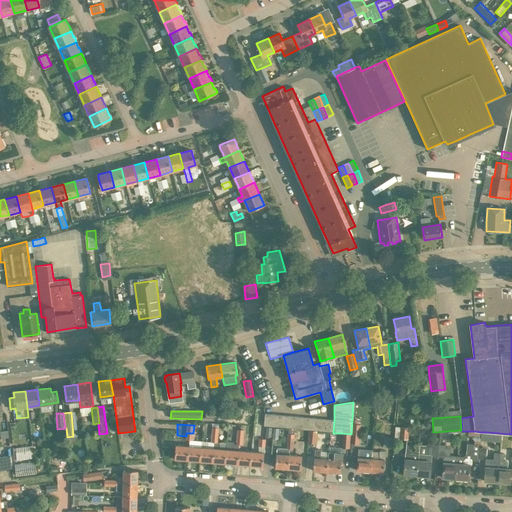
[(360,425),(352,424),(351,443),(358,443),(360,425)]
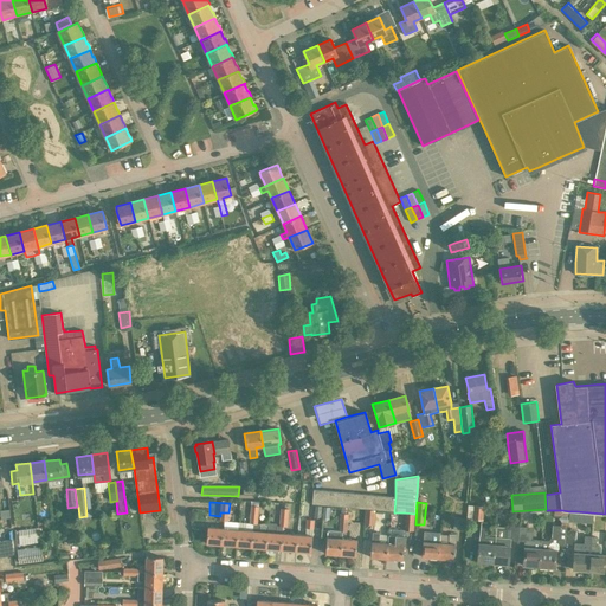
[(474,520),(483,520),(484,505),(475,505),(474,520)]
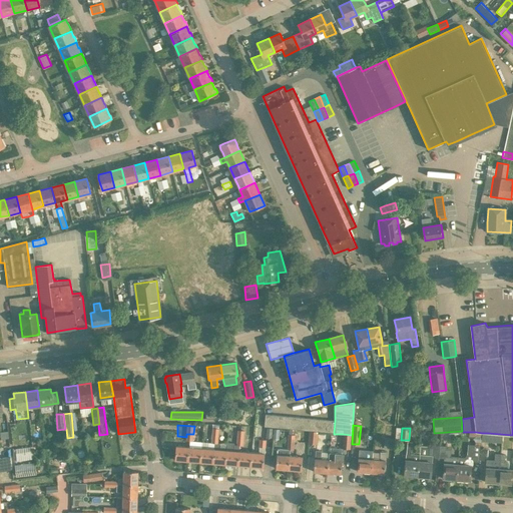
[(309,431),(308,444),(317,445),(318,432),(316,432),(311,431),(309,431)]
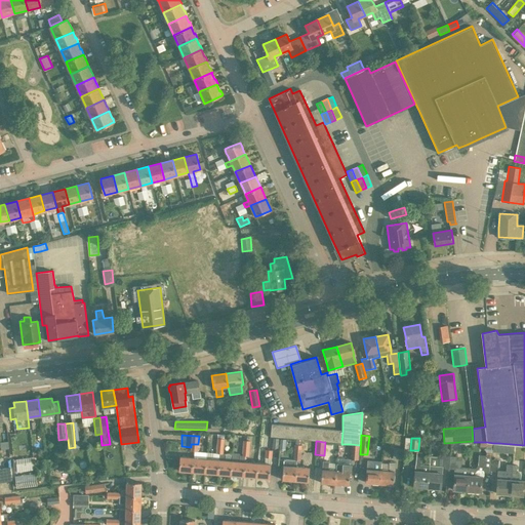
[(360,445),(351,444),(350,458),(359,459),(360,445)]
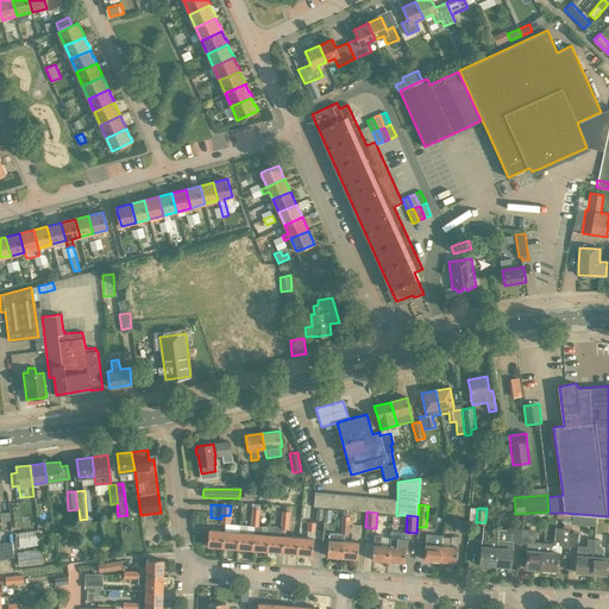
[(269,534),(268,551),(282,552),(283,535),(284,529),(289,529),(289,521),(281,520),(281,528),(277,528),(277,535),(269,534)]
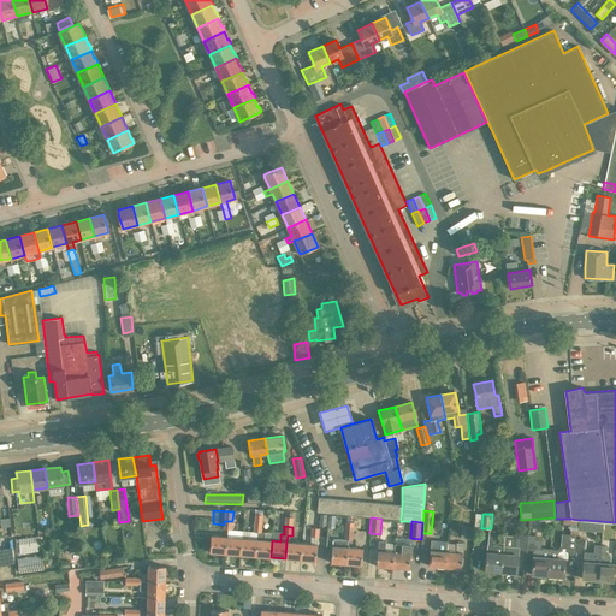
[(489,529),(485,570),(501,572),(503,554),(503,546),(493,545),(495,531),(489,529)]
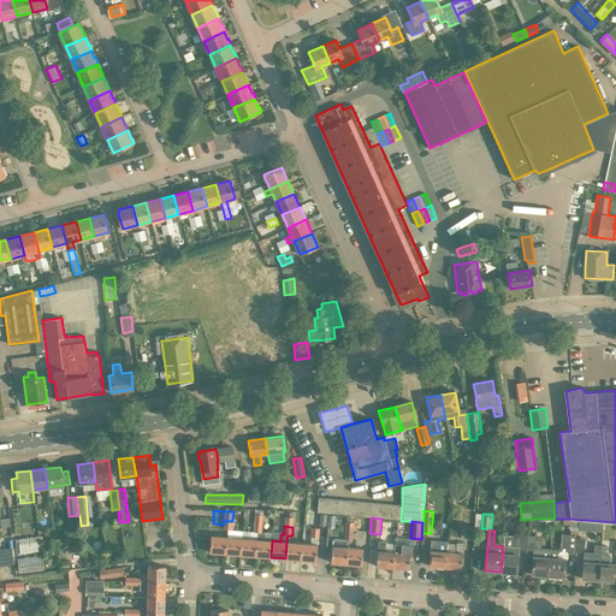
[(548,576),(564,578),(566,561),(568,561),(568,555),(575,556),(575,554),(576,539),(576,534),(561,533),(561,546),(557,550),(550,549),(548,576)]
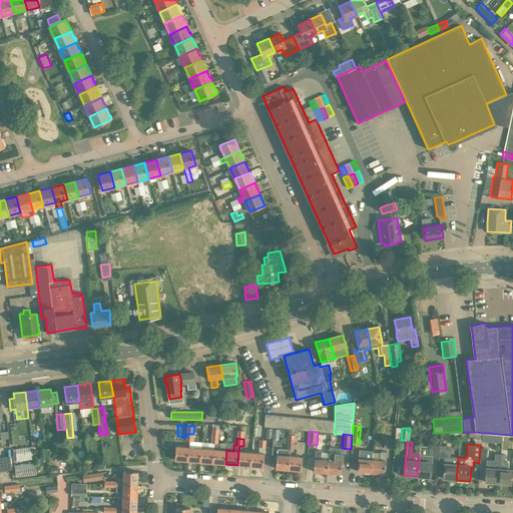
[(419,461),(417,476),(430,477),(432,458),(438,458),(439,446),(433,445),(428,446),(420,446),(419,455),(419,461)]
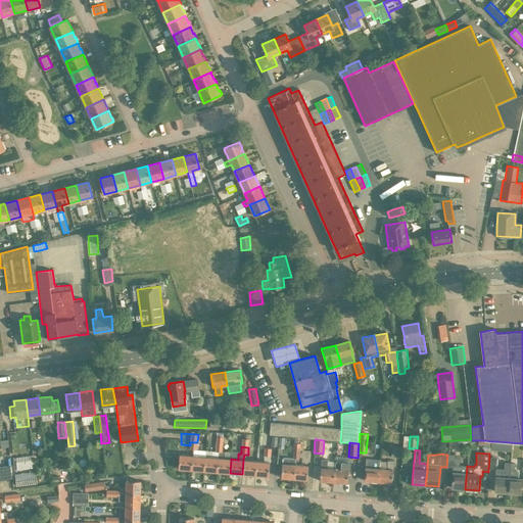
[(178,469),(191,470),(192,456),(180,455),(178,469)]
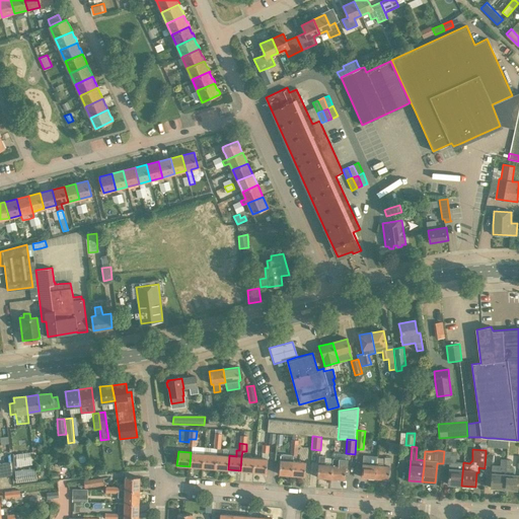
[(449,464),(448,485),(461,486),(463,462),(455,461),(456,455),(450,455),(451,451),(444,451),(444,463),(449,464)]
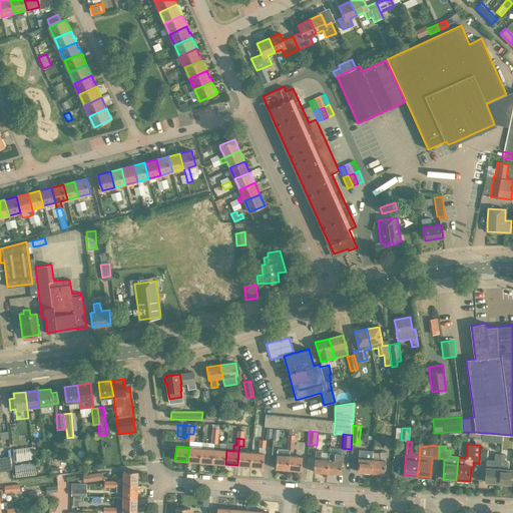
[(200,462),(201,448),(188,447),(187,461),(200,462)]
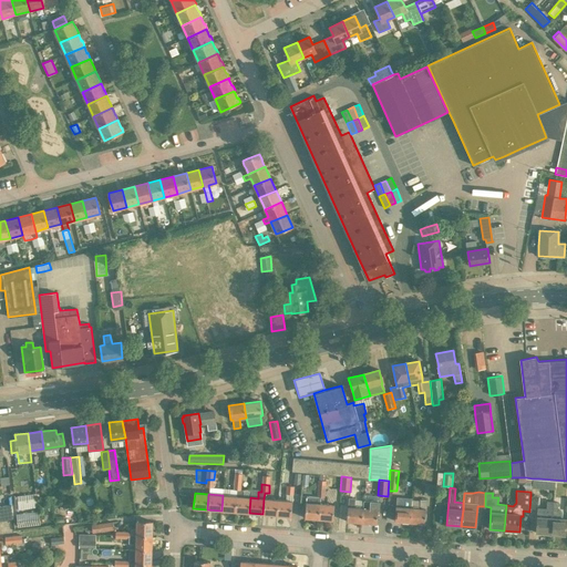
[(33,495),(18,496),(19,509),(34,507),(33,495)]
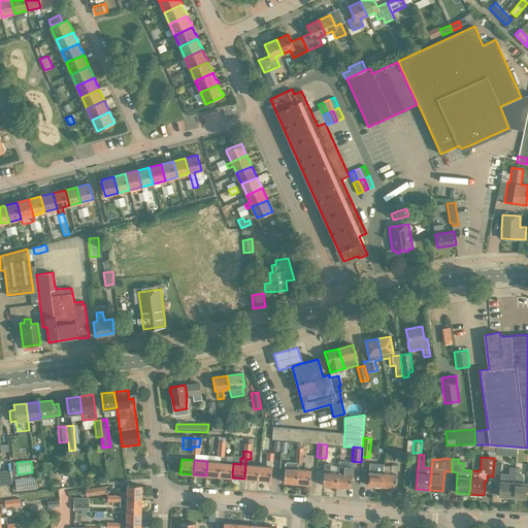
[(207,461),(206,475),(219,476),(220,462),(207,461)]
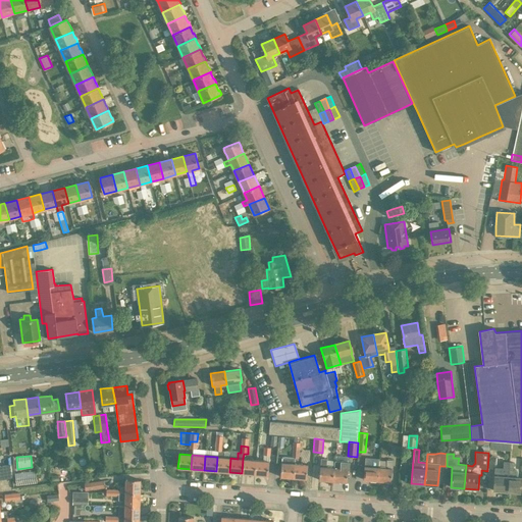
[(229,472),(230,458),(217,457),(216,471),(229,472)]
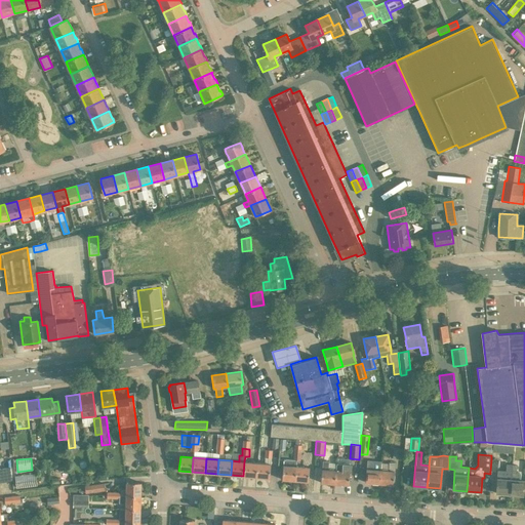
[(256,477),(257,462),(244,461),(243,476),(256,477)]
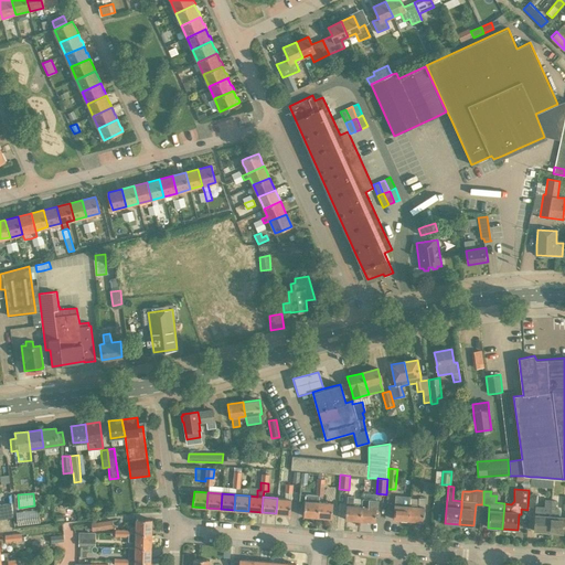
[(348,497),(345,520),(360,521),(361,507),(353,505),(353,497),(348,497)]
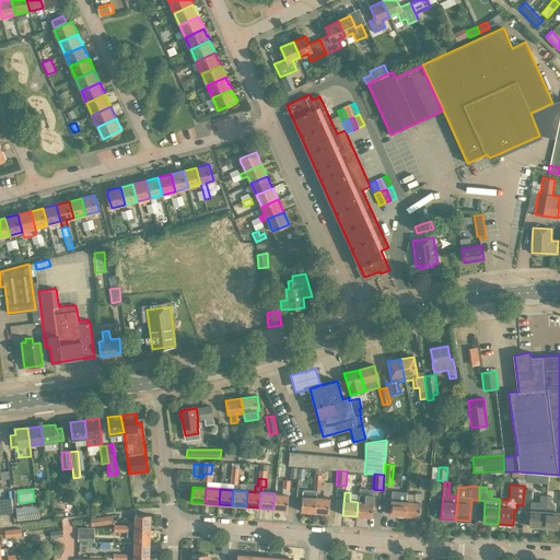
[(389,512),(389,514),(405,516),(406,502),(397,501),(398,492),(392,492),(392,501),(389,512)]
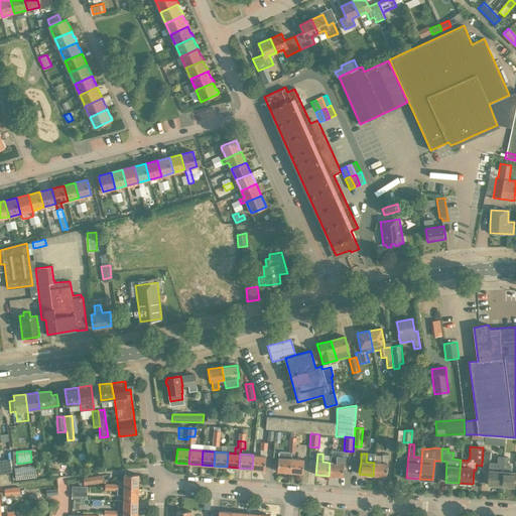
[(266,457),(253,455),(252,469),(265,470),(266,457)]
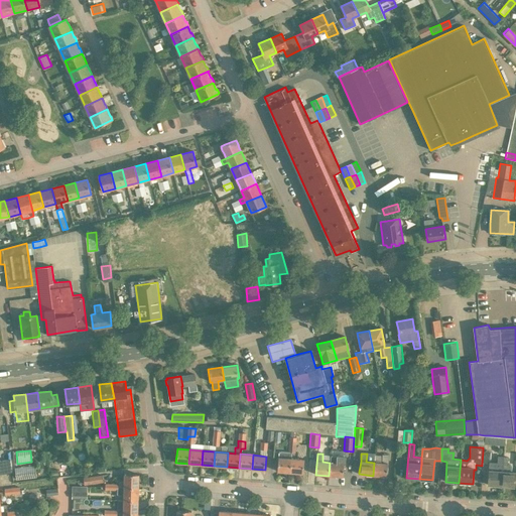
[(331,458),(331,463),(330,463),(329,476),(343,477),(344,464),(345,464),(346,457),(338,456),(338,458),(331,458)]
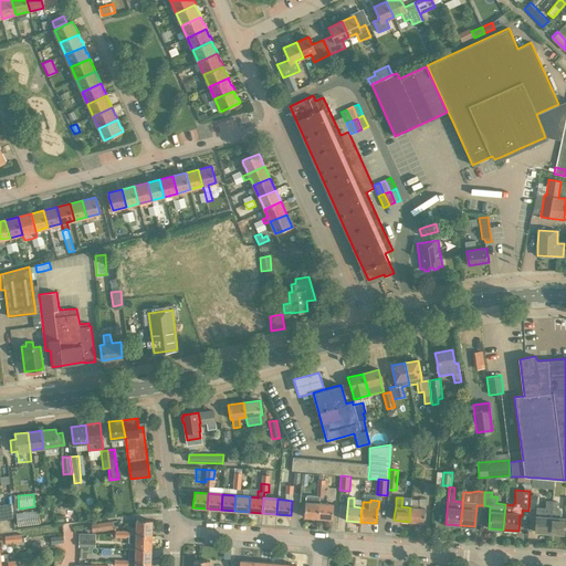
[(419,500),(419,507),(410,507),(409,522),(425,523),(425,521),(425,509),(426,500),(419,500)]
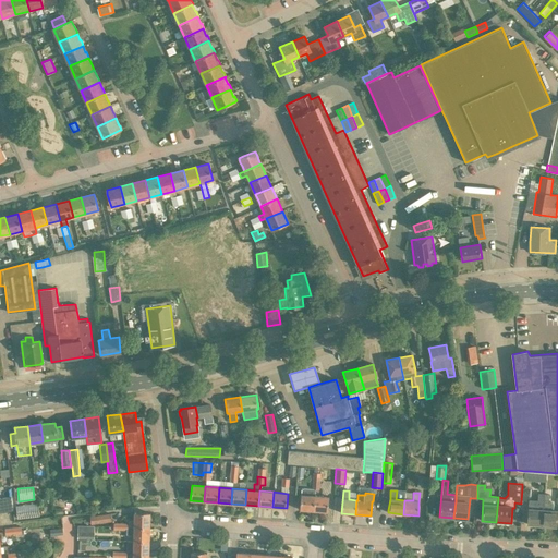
[(528,524),(541,525),(544,494),(538,494),(537,501),(536,501),(535,509),(529,508),(528,524)]
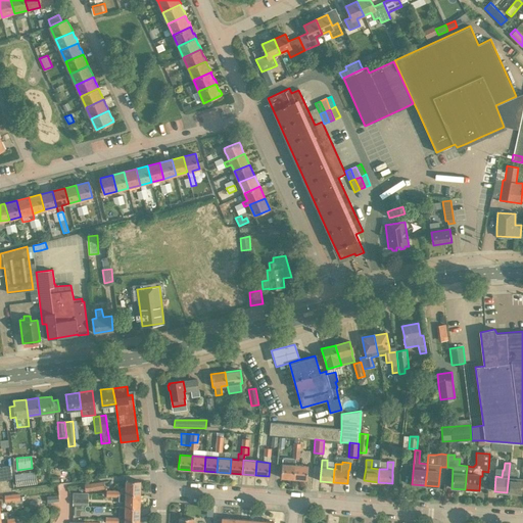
[(515,464),(510,463),(507,492),(521,493),(522,478),(517,478),(517,471),(515,470),(515,464)]
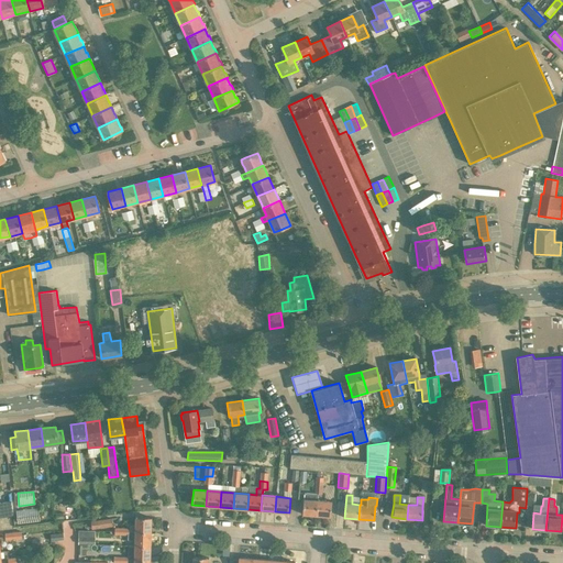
[(302,514),(317,516),(318,500),(304,499),(302,514)]
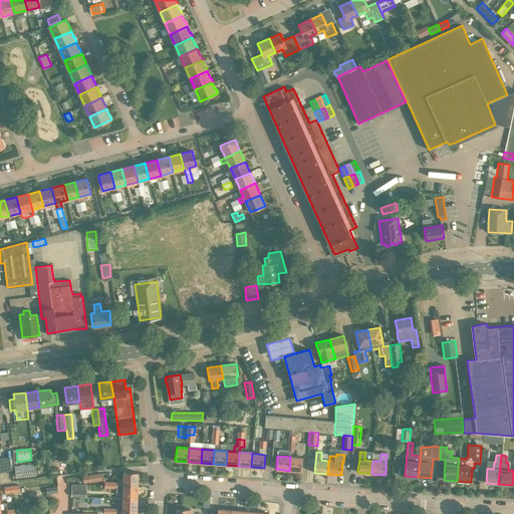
[(303,458),(290,457),(289,471),(302,472),(303,458)]
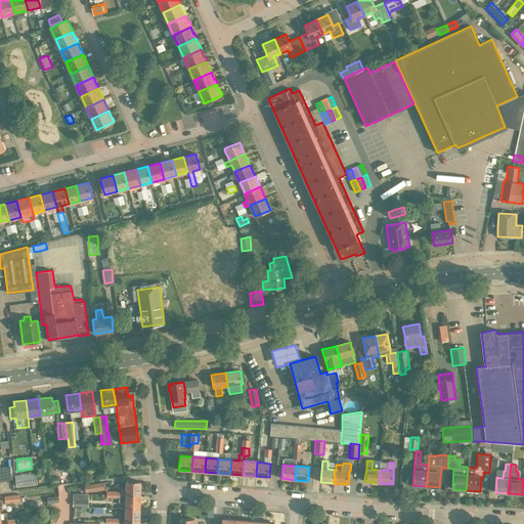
[(0,468),(0,481),(12,480),(11,467),(0,468)]
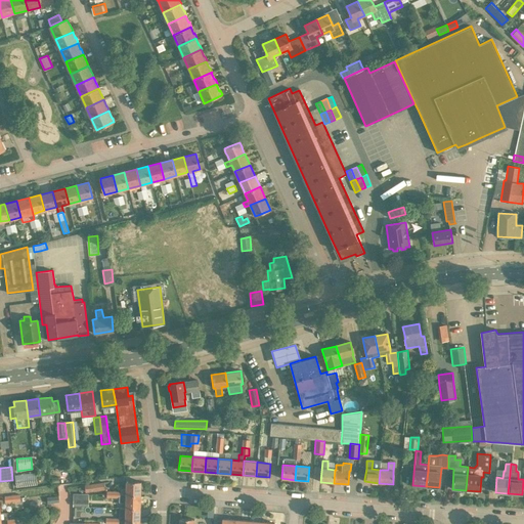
[(15,475),(16,486),(36,484),(35,473),(15,475)]
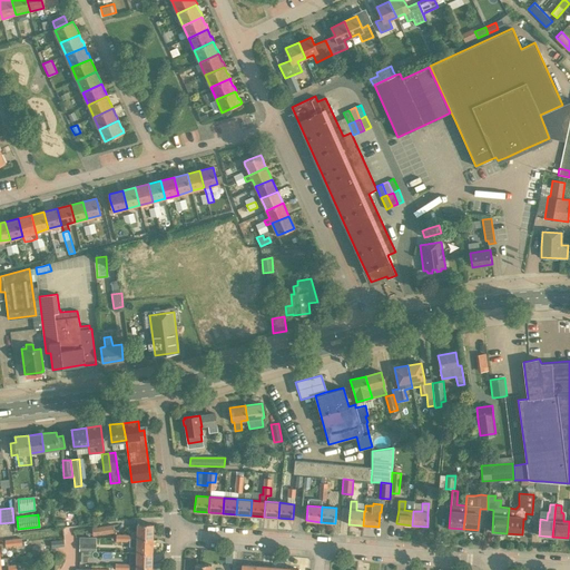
[(137,523),(137,539),(153,539),(154,524),(137,523)]
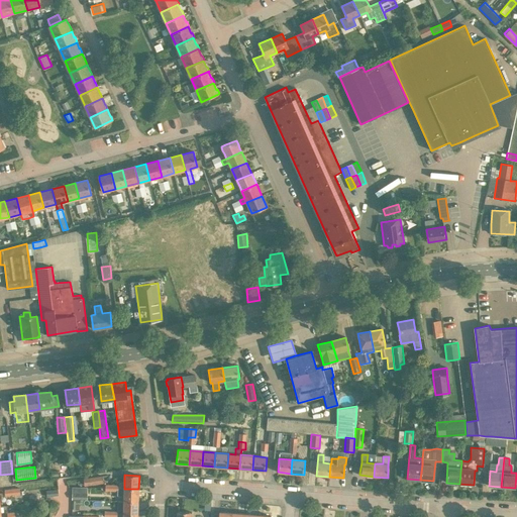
[(83,479),(84,486),(103,483),(102,476),(83,479)]
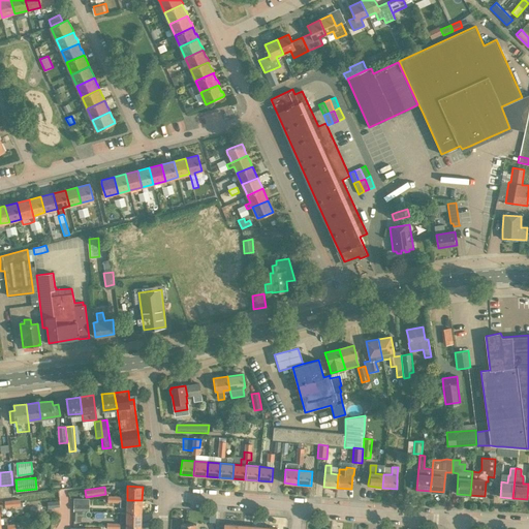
[(73,498),(73,511),(89,511),(90,498),(73,498)]
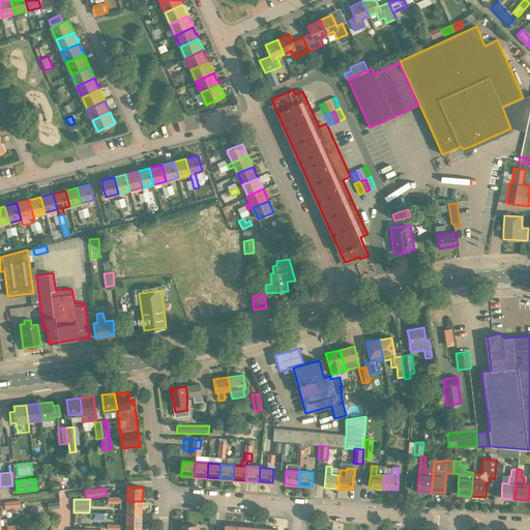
[(127,501),(121,500),(121,503),(120,503),(120,507),(127,507),(127,514),(142,514),(142,501),(127,501)]
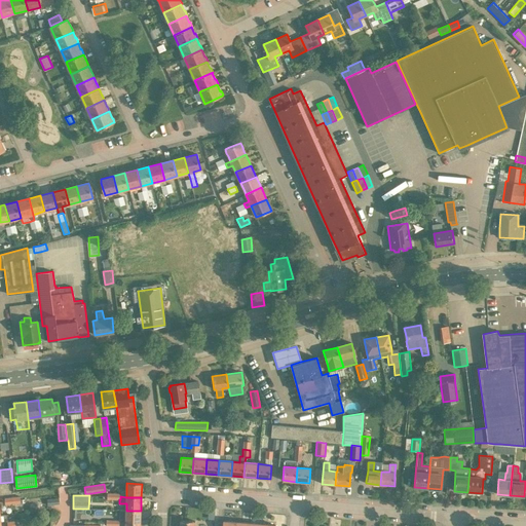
[(125,523),(141,524),(141,511),(126,511),(125,523)]
